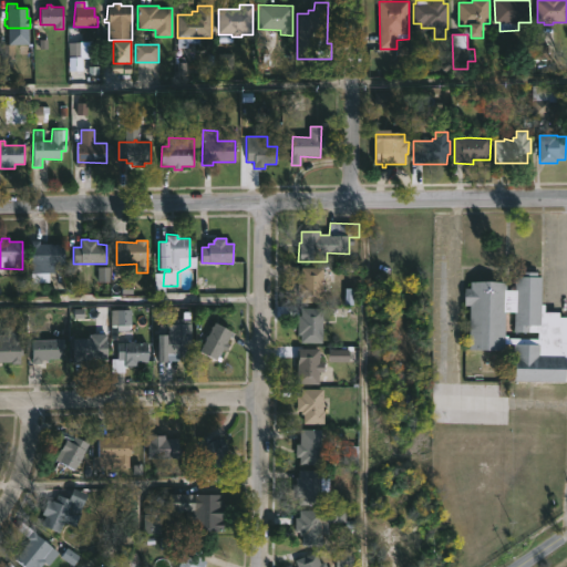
[(40,241),(40,245),(64,245),(64,266),(57,266),(57,274),(49,274),(49,284),(31,284),(31,241),(40,241)]
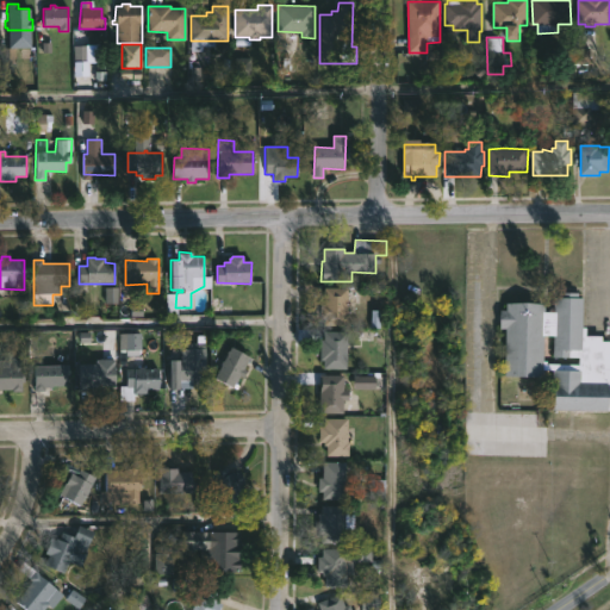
[(348,288),(347,315),(350,315),(350,327),(324,325),(324,319),(319,319),(321,305),(324,305),(325,288),(348,288)]
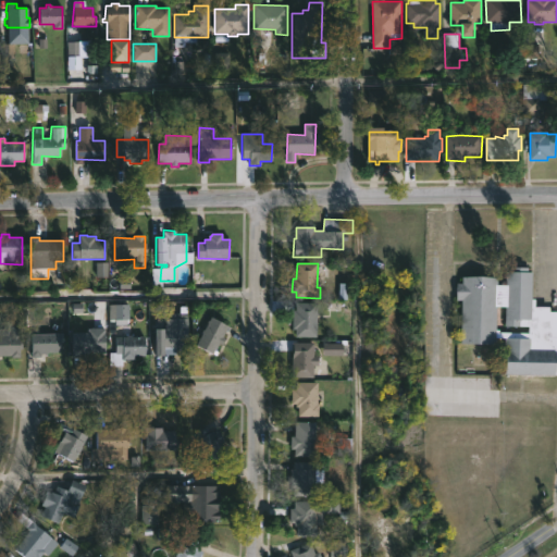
[(524,265),(524,270),(530,270),(529,297),(532,296),(531,305),(546,305),(546,309),(555,309),(553,373),(500,371),(502,336),(493,336),(493,343),(458,342),(459,298),(453,298),(454,281),(459,281),(459,274),(494,275),(494,283),(503,283),(504,269),(507,269),(508,264),(524,265)]
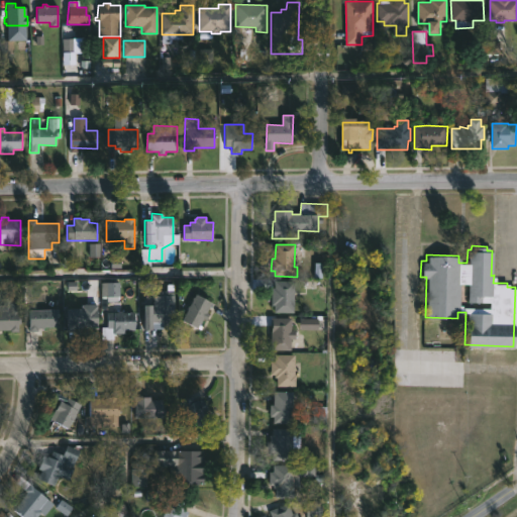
[(295,282),(294,314),(274,313),(274,306),(272,306),(272,288),(275,288),(275,281),(295,282)]
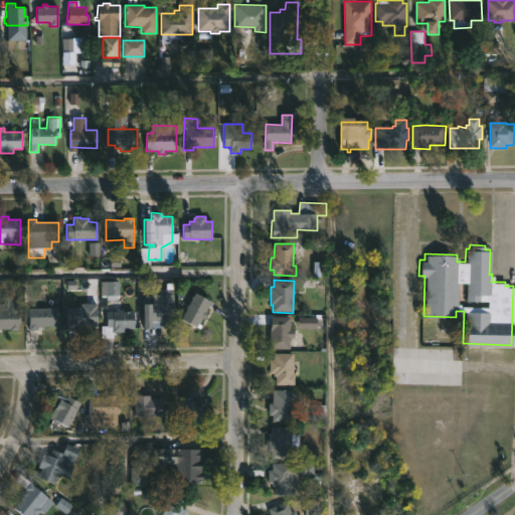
[(171,284),(171,295),(173,295),(173,322),(151,322),(151,330),(143,329),(143,304),(151,304),(151,295),(157,295),(157,290),(165,290),(165,284),(171,284)]
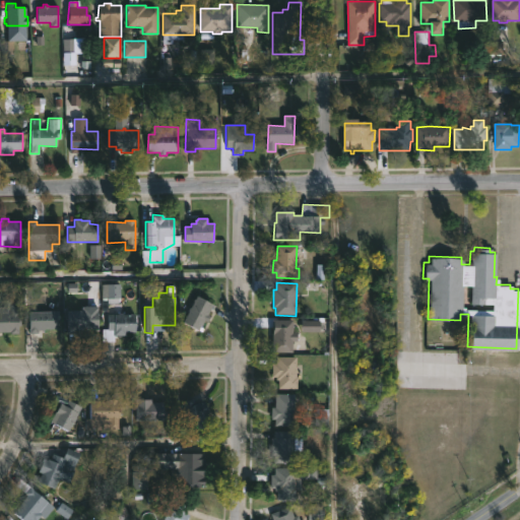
[(210,317),(207,323),(204,321),(201,331),(183,323),(197,297),(213,305),(208,315),(210,317)]
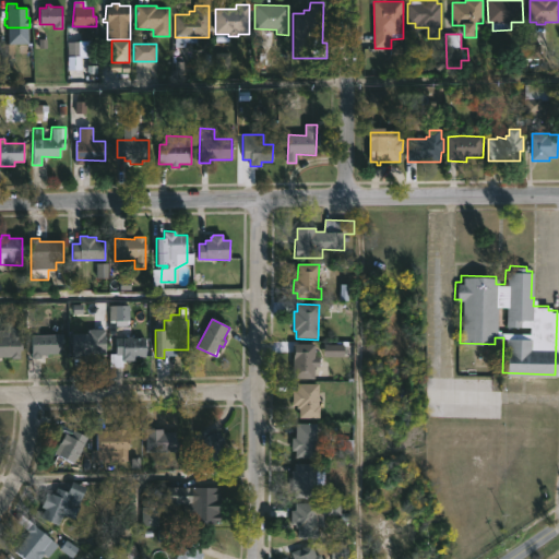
[(12,322),(11,329),(20,329),(20,359),(10,359),(10,357),(0,357),(0,331),(4,331),(4,322),(12,322)]
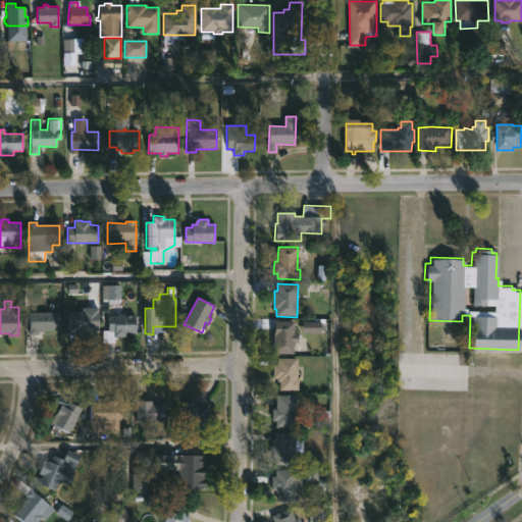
[(56,305),(56,312),(63,312),(63,322),(57,322),(57,329),(45,329),(45,332),(29,334),(29,313),(52,313),(52,305),(56,305)]
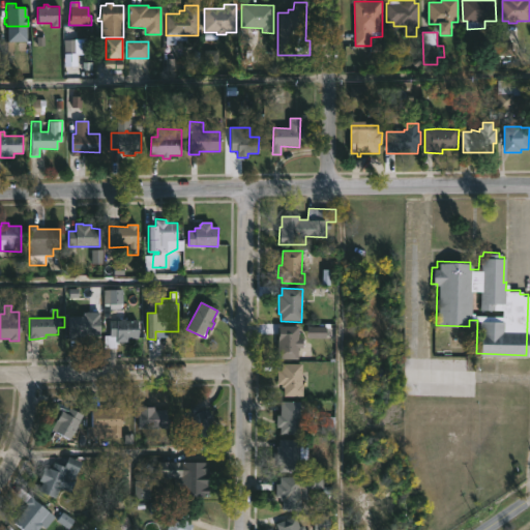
[(93,313),(93,317),(99,317),(99,336),(77,336),(76,346),(68,346),(68,317),(83,317),(83,313),(93,313)]
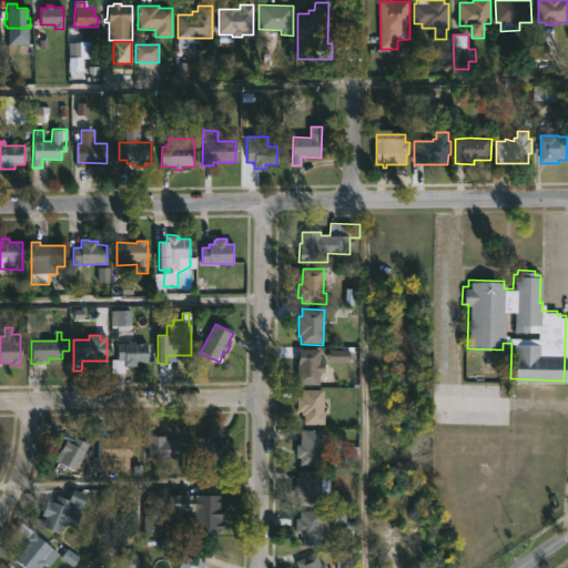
[(135,342),(135,344),(146,345),(146,364),(138,364),(138,367),(125,367),(125,374),(111,374),(111,361),(118,361),(118,343),(128,344),(128,342),(135,342)]
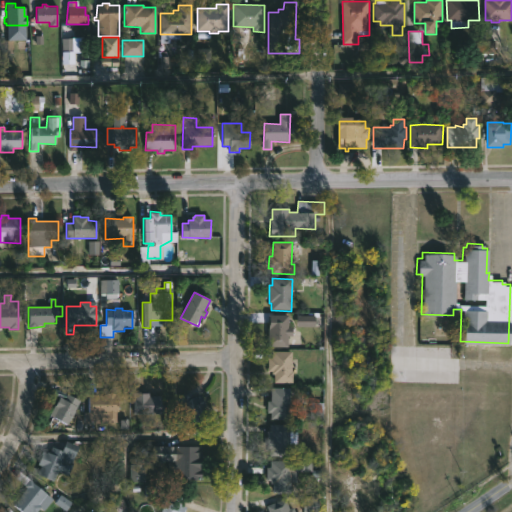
[(293,330),(293,337),(288,337),(288,348),(268,347),(269,315),(289,316),(288,328),(293,328),(293,330)]
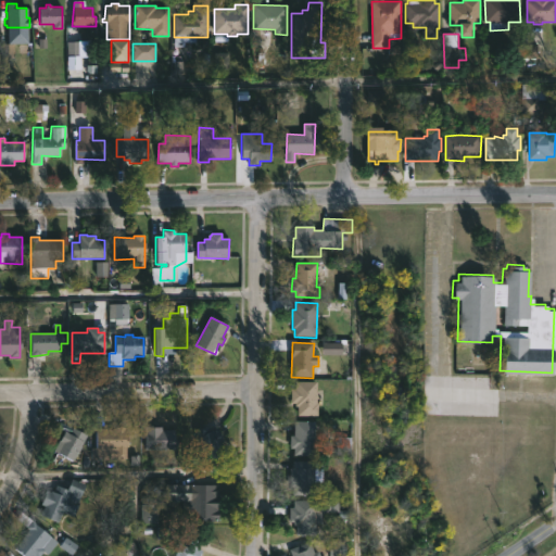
[(317,390),(318,416),(298,416),(298,407),(294,407),(295,404),(291,404),(291,389),(295,389),(295,382),(317,382),(317,390)]
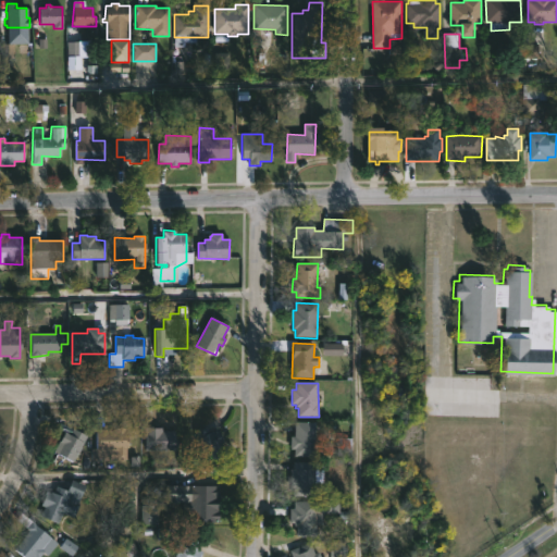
[(314,422),(314,425),(322,425),(321,438),(314,438),(314,445),(320,445),(320,457),(294,456),(294,449),(289,449),(289,436),(294,436),(294,421),(314,422)]
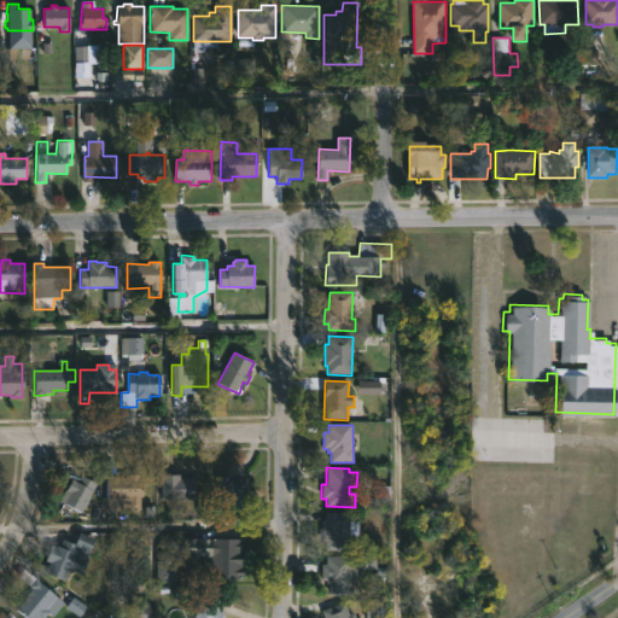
[(229,471),(233,477),(242,474),(249,488),(245,490),(252,500),(235,513),(214,482),(229,471)]
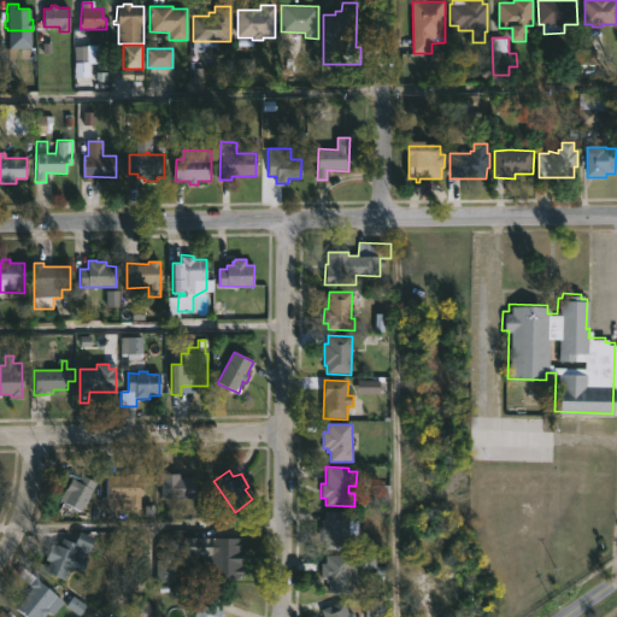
[(142,472),(140,507),(101,507),(101,495),(107,495),(107,475),(129,475),(129,472),(142,472)]
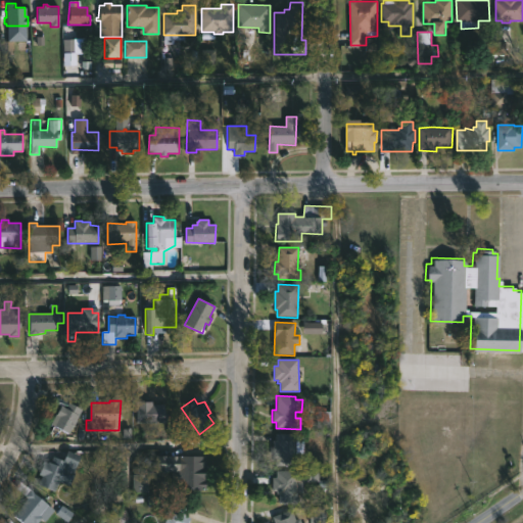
[(144,400),(144,401),(152,402),(152,405),(162,405),(162,413),(168,413),(168,423),(136,423),(135,400),(144,400)]
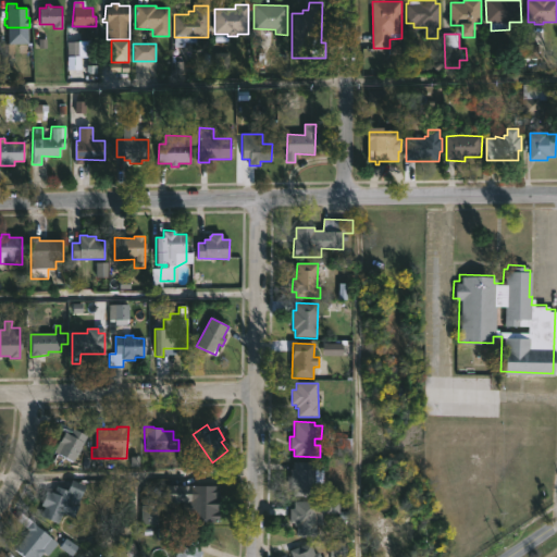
[(77,430),(87,435),(72,461),(53,450),(64,431),(70,434),(73,428),(77,430)]
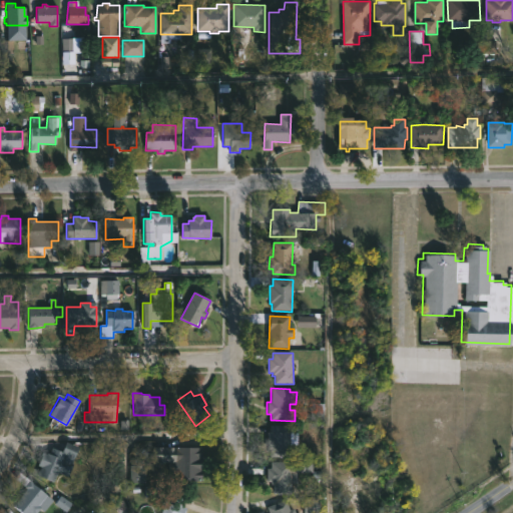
[(291,426),(290,456),(271,456),(271,449),(268,449),(269,433),(271,433),(271,426),(291,426)]
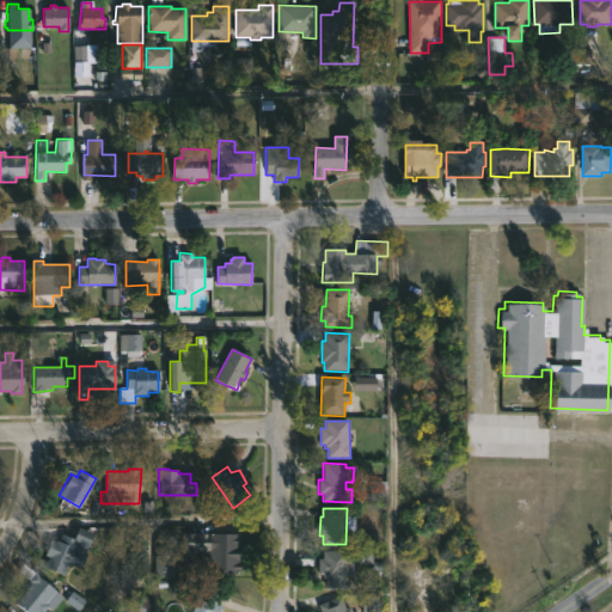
[(95,533),(86,552),(87,552),(81,567),(71,562),(65,575),(44,565),(49,556),(46,555),(53,538),(59,540),(62,533),(74,539),(79,526),(95,533)]
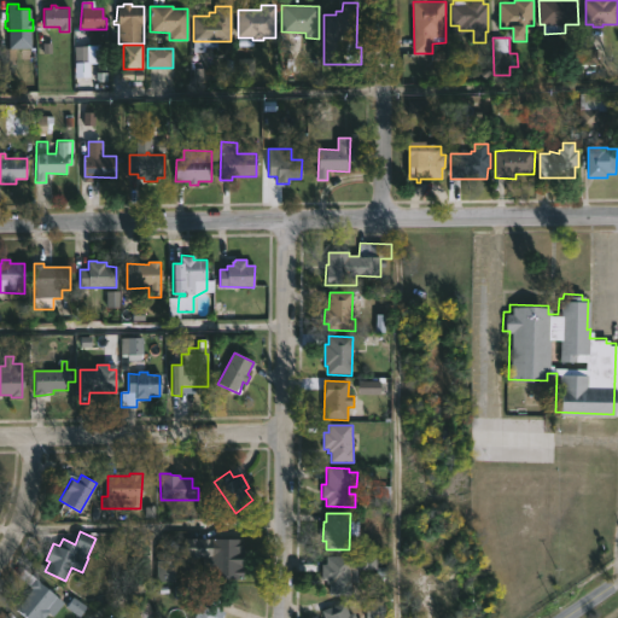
[(243,538),(243,581),(208,579),(208,566),(203,566),(203,558),(185,557),(185,538),(211,538),(211,546),(214,546),(214,538),(243,538)]
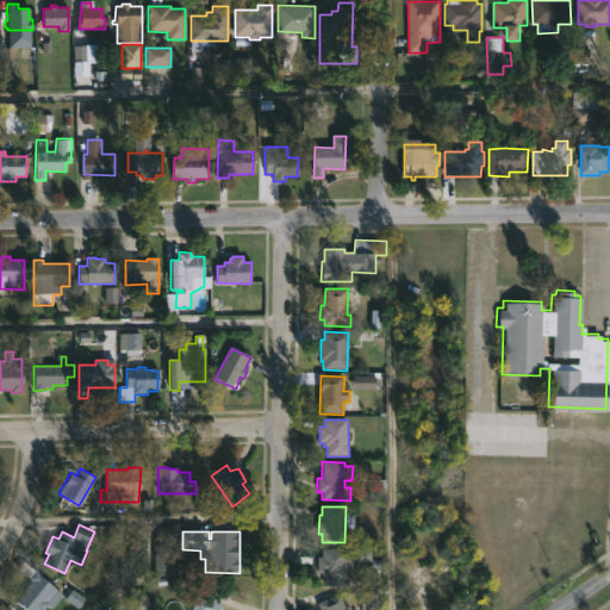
[(347,560),(347,586),(325,586),(325,576),(323,576),(323,572),(318,572),(318,555),(323,555),(323,548),(373,548),(372,561),(347,560)]
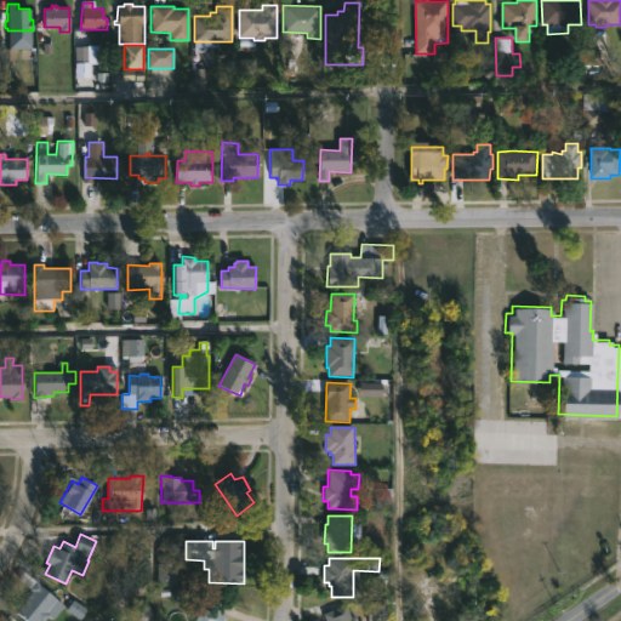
[(63,607),(52,619),(49,615),(43,620),(41,620),(40,619),(38,620),(27,620),(16,611),(33,591),(17,577),(23,570),(64,605),(63,607)]
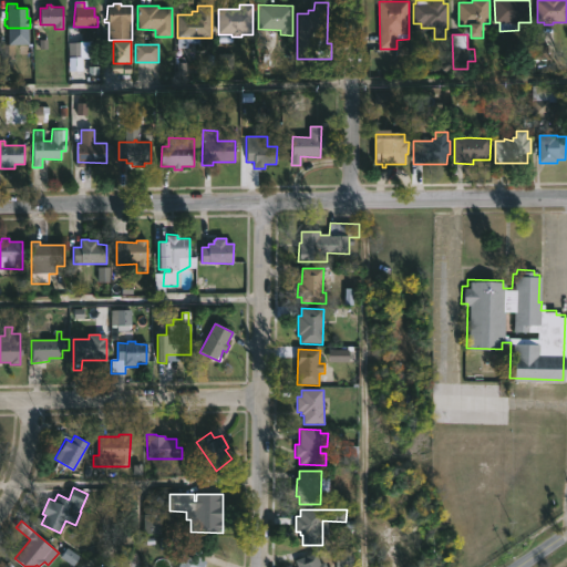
[(206,560),(203,566),(178,566),(186,545),(202,549),(199,556),(206,559),(206,560)]
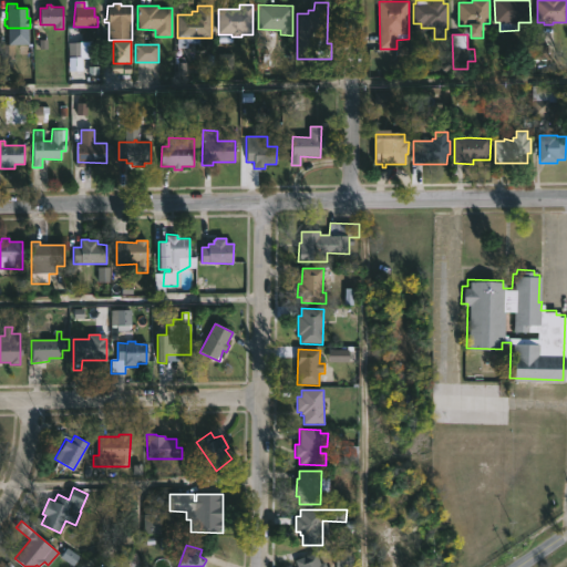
[(316,552),(320,563),(325,560),(327,566),(298,566),(296,559),(316,552)]
